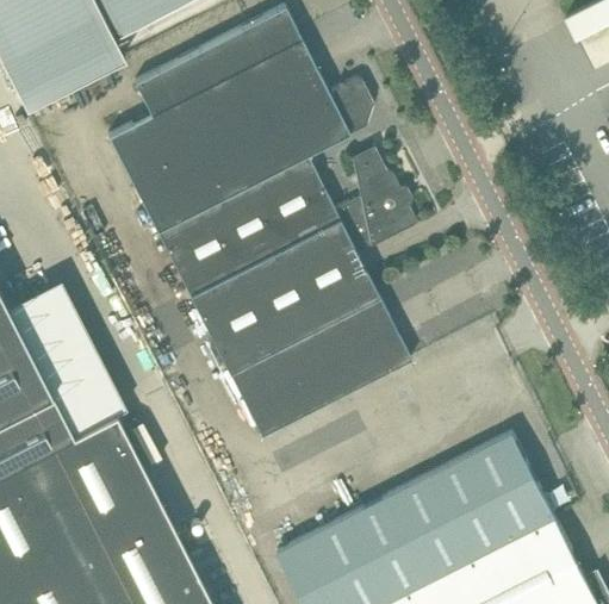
[(0,0),(0,58),(26,111),(125,61),(115,39),(190,0),(0,0)]
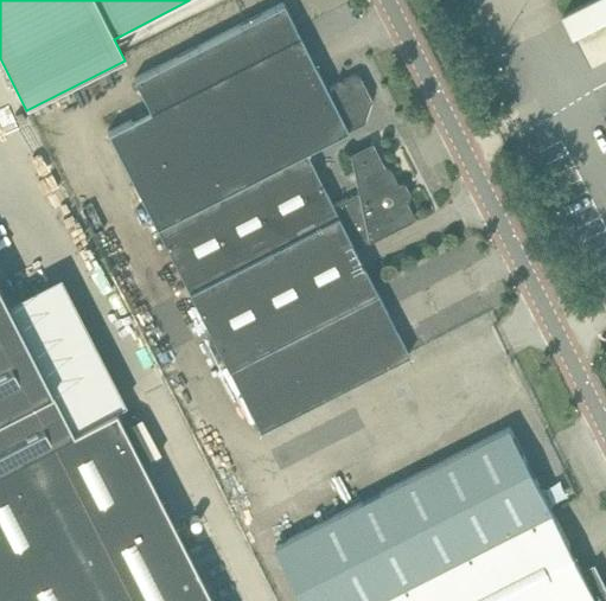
[(284,7),(263,18),(135,83),(151,115),(108,136),(157,231),(306,155),(364,126),(371,104),(368,97),(355,103),(348,90),(361,83),(359,82),(355,81),(345,85),(336,89),(327,93),(284,7)]
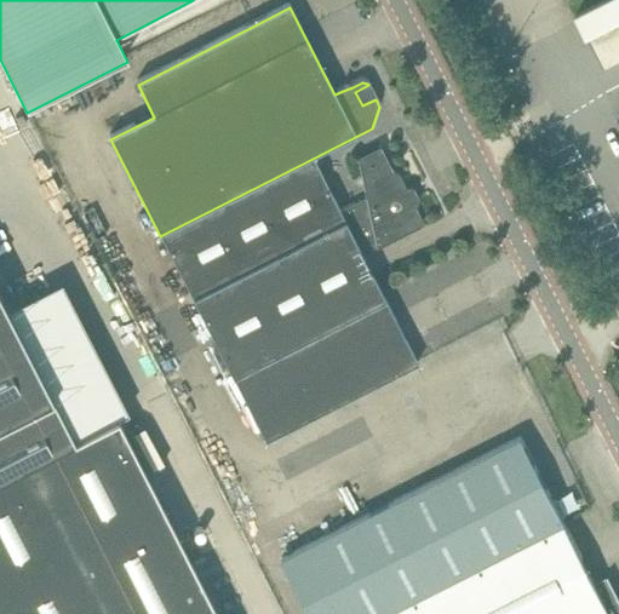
[(606,72),(618,66),(618,40),(605,46),(600,35),(591,39),(606,72)]
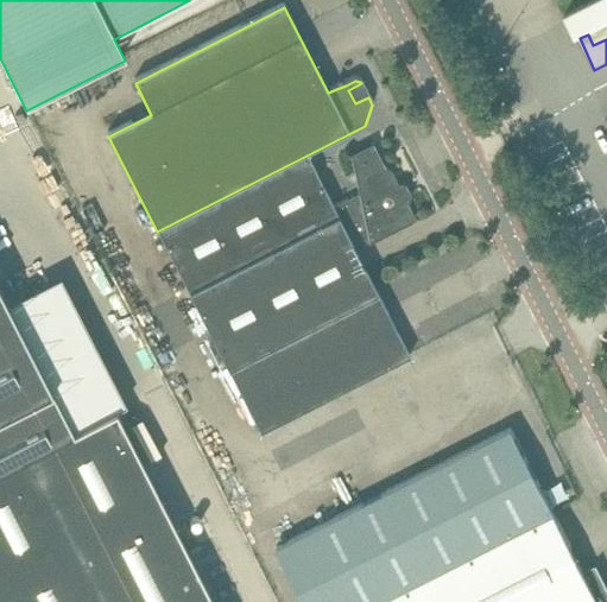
[(368,97),(361,83),(348,90),(355,103),(368,97)]
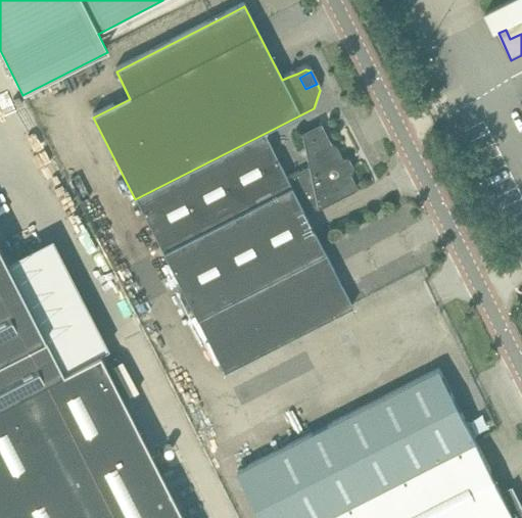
[(309,170),(287,181),(264,134),(135,199),(225,375),(353,310),(306,218),(356,193),(357,189),(350,177),(346,176),(341,166),(342,161),(336,149),(332,147),(321,127),(302,137),(309,170)]
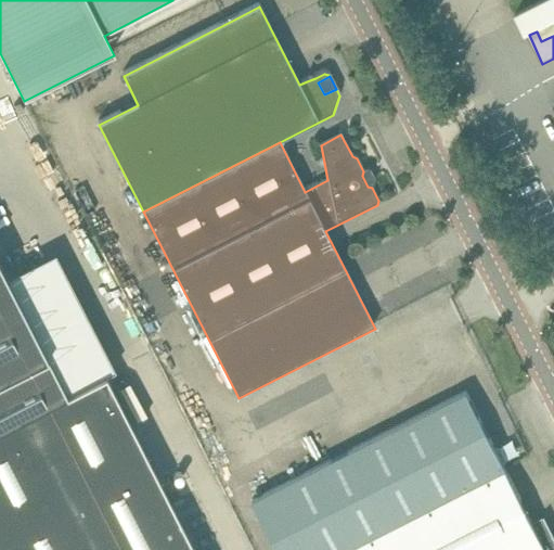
[(192,549),(105,378),(66,397),(0,266),(0,549),(192,549)]
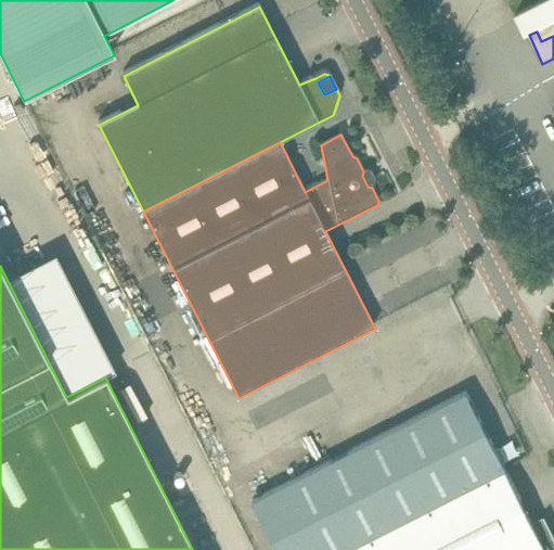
[(507,472),(467,395),(253,503),(275,549),(357,549),(507,472)]
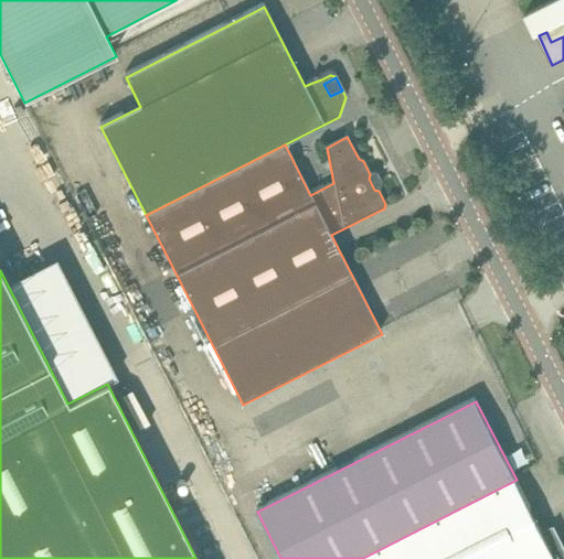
[(563,545),(561,539),(550,545),(517,480),(363,558),(563,558),(563,545)]
